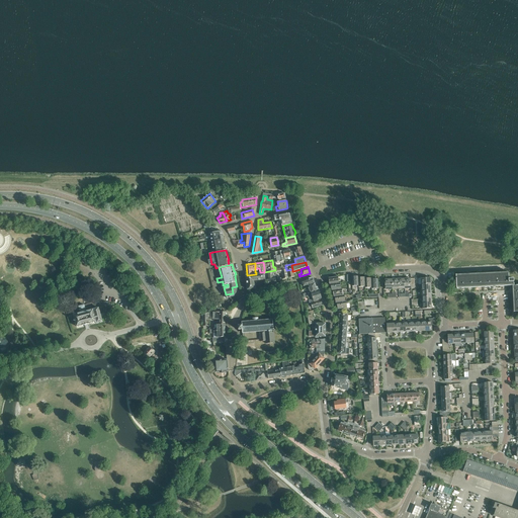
[(288,278),(288,277),(287,270),(286,270),(282,271),(281,271),(276,271),(276,273),(281,272),(283,278),(288,278)]
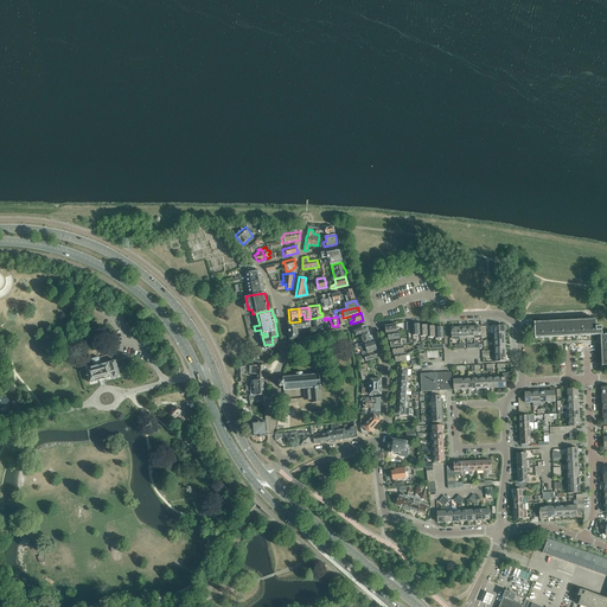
[(323,319),(313,320),(314,327),(315,334),(324,333),(324,330),(327,330),(327,326),(324,326),(323,323),(323,319)]
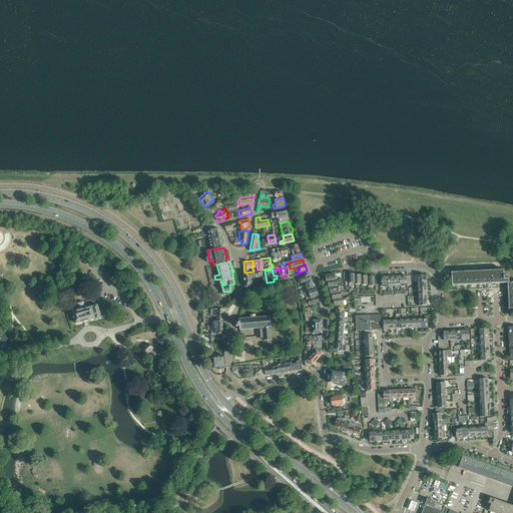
[(500,284),(507,283),(509,309),(512,308),(512,282),(509,283),(509,276),(504,276),(504,271),(503,270),(452,272),(452,286),(500,284)]
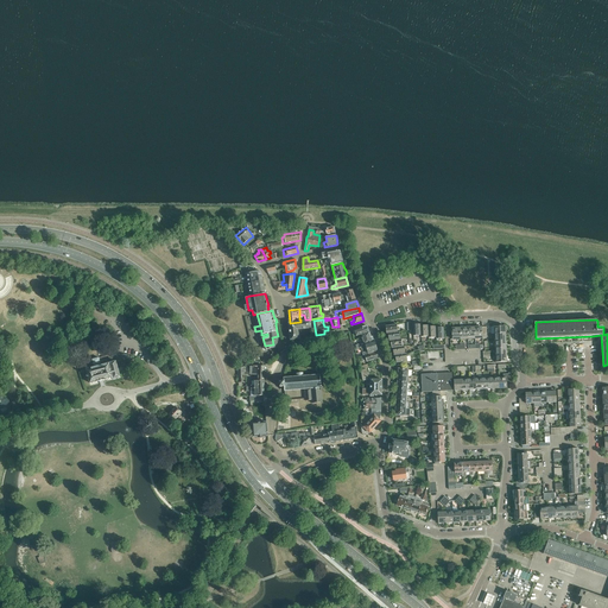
[(301,322),(290,323),(289,323),(291,340),(299,340),(298,329),(311,328),(315,328),(314,321),(310,321),(304,322),(301,322)]
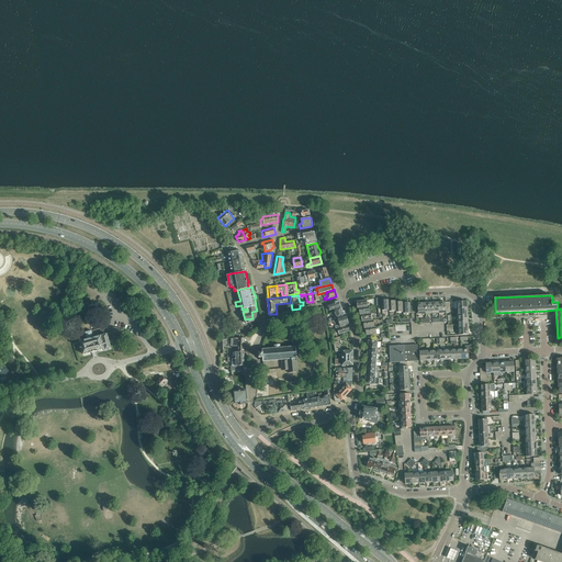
[(326,305),(326,306),(326,308),(328,308),(329,311),(335,308),(336,310),(341,307),(339,301),(327,305),(326,305)]
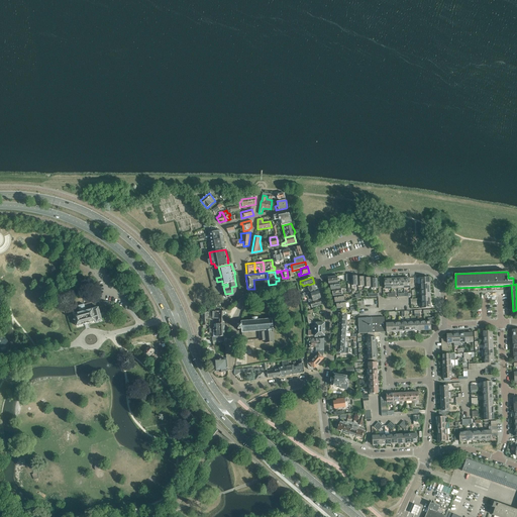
[(414,278),(403,278),(404,288),(414,287),(414,278)]
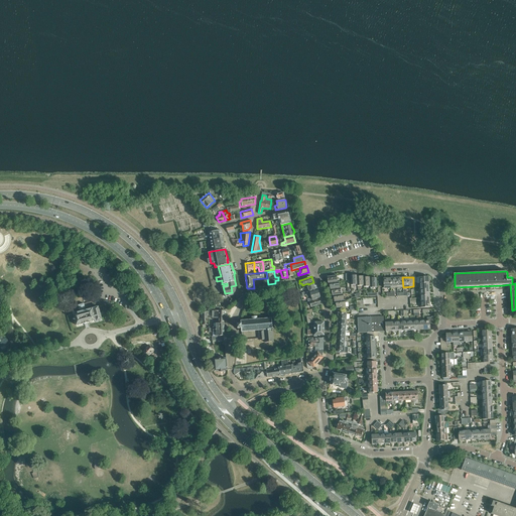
[(391,287),(391,278),(384,278),(384,280),(383,280),(383,282),(384,282),(384,287),(391,287)]
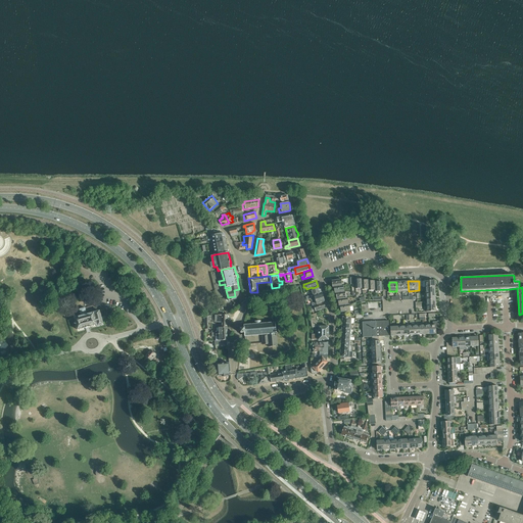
[(313,296),(322,293),(321,290),(319,290),(318,286),(313,288),(312,288),(313,293),(311,294),(310,295),(305,296),(306,299),(313,297),(313,296)]
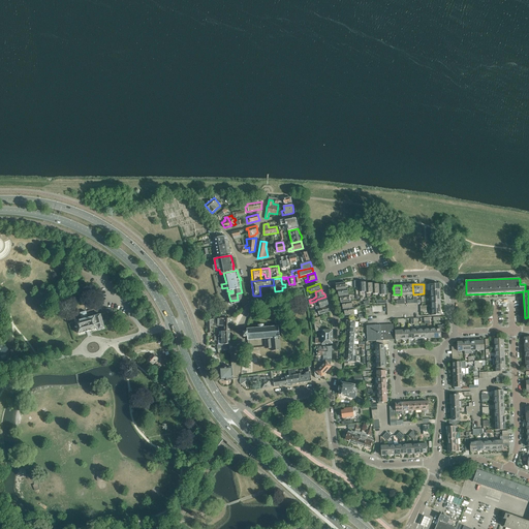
[(235,304),(241,302),(240,301),(243,300),(242,296),(242,292),(237,293),(238,300),(230,301),(230,304),(234,304),(235,304)]
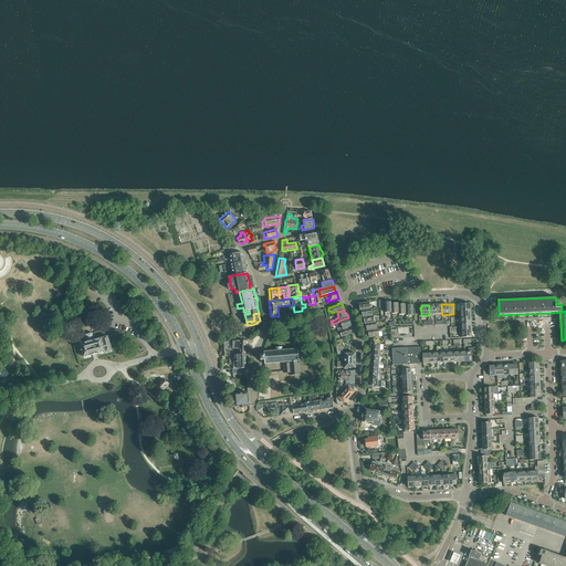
[(375,323),(374,315),(373,315),(373,316),(364,317),(365,325),(366,324),(375,323)]
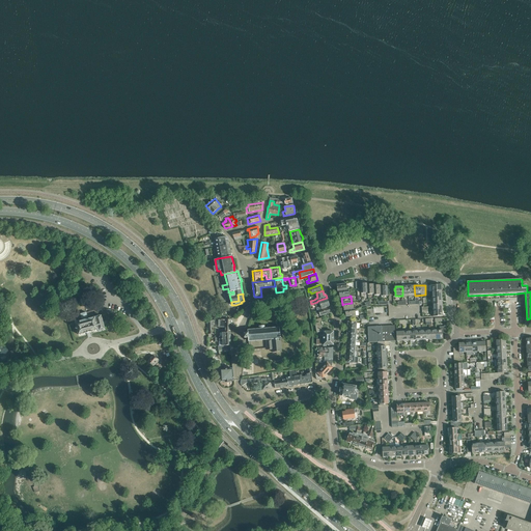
[(354,309),(353,303),(353,302),(352,303),(343,304),(344,311),(345,310),(354,309)]
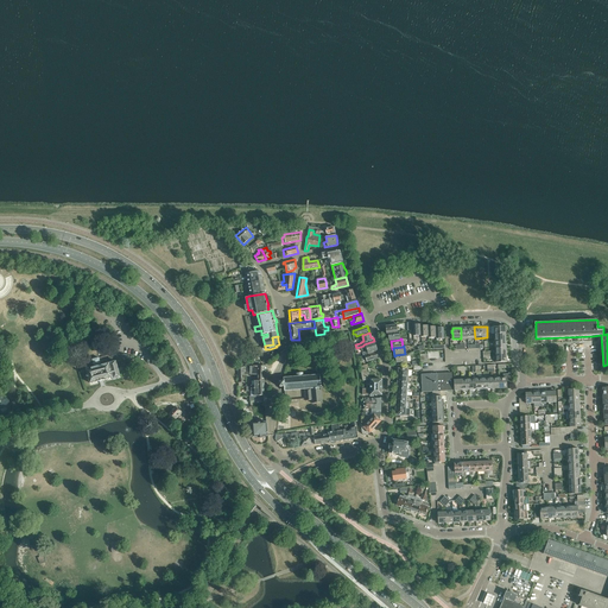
[(379,359),(378,352),(361,356),(362,360),(366,359),(367,362),(379,359)]
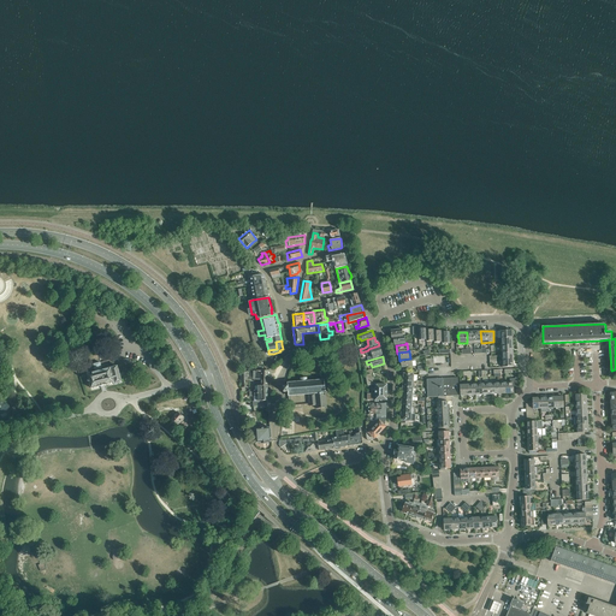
[(117,367),(116,359),(100,363),(100,362),(94,365),(95,372),(88,374),(92,389),(114,383),(114,385),(122,383),(118,366),(117,367)]
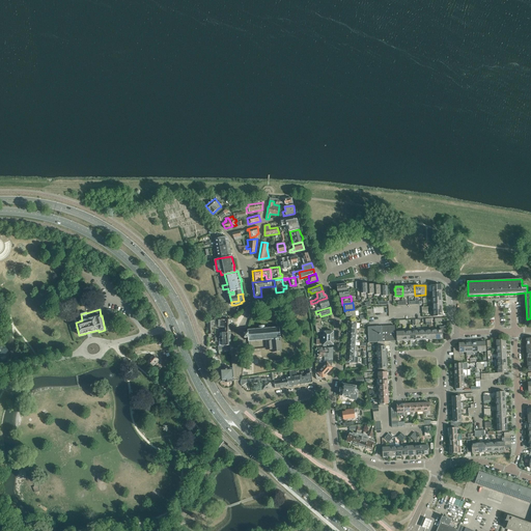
[(356,311),(355,309),(354,309),(345,310),(346,317),(359,315),(358,311),(356,311)]
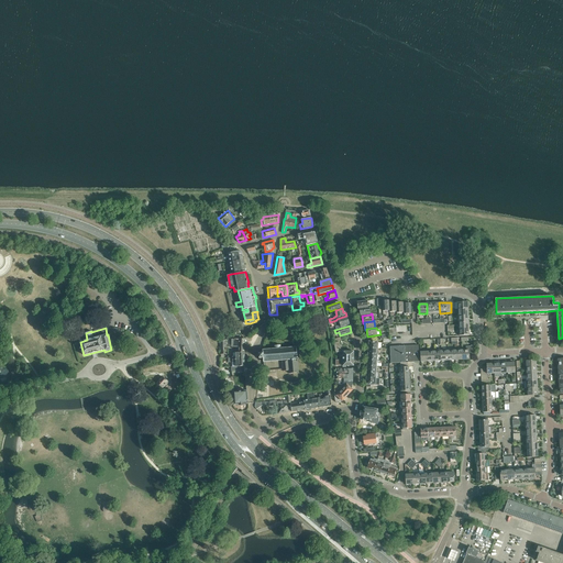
[(234,346),(235,346),(235,352),(245,352),(245,339),(243,339),(242,339),(239,339),(234,339),(234,346)]
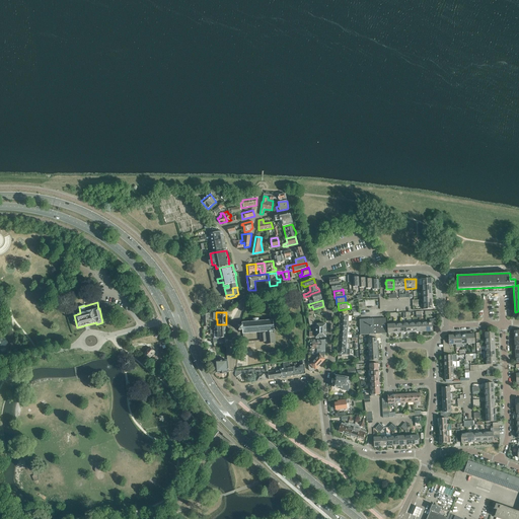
[(253,321),(242,322),(242,325),(239,325),(239,324),(238,324),(238,325),(237,325),(237,326),(238,326),(239,329),(237,329),(237,330),(239,330),(239,332),(240,332),(240,330),(242,330),(243,334),(261,331),(262,342),(267,342),(267,344),(275,344),(274,330),(275,330),(273,319),(268,320),(266,320),(258,321),(258,318),(253,318),(253,321)]
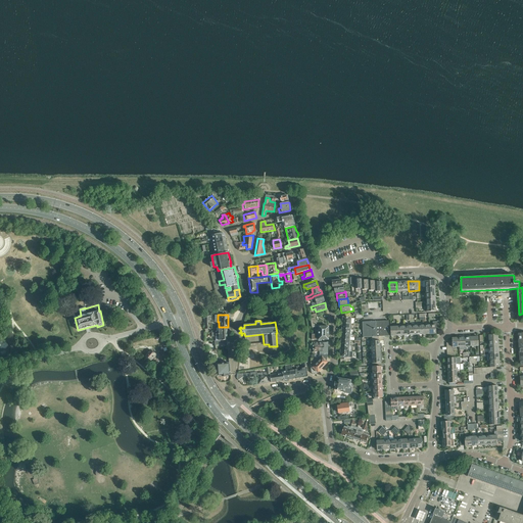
[(363,322),(363,330),(363,337),(372,337),(379,336),(389,336),(389,321),(388,321),(363,322)]
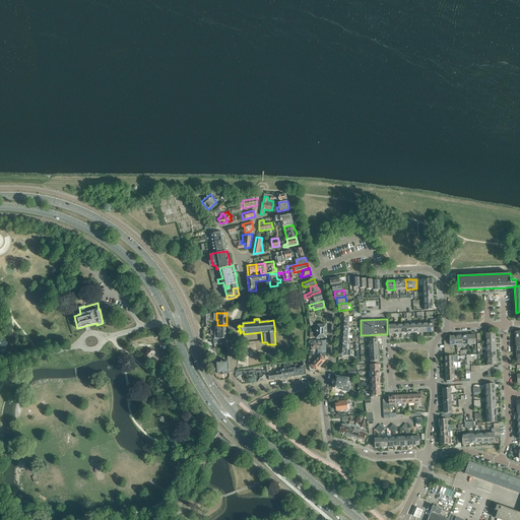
[(431,323),(427,323),(427,332),(434,332),(434,328),(437,327),(437,320),(431,320),(431,323)]
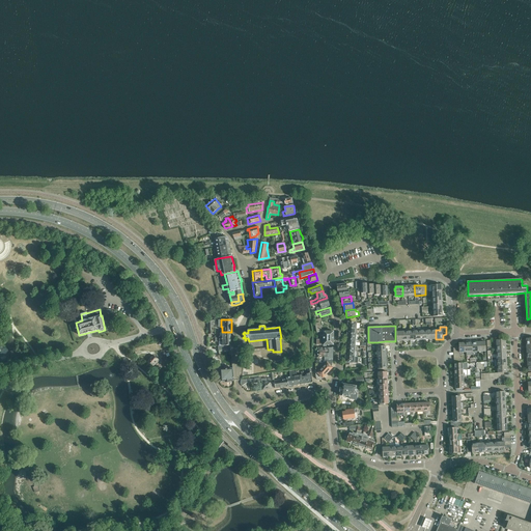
[(334,345),(334,332),(324,332),(324,339),(316,339),(316,344),(334,345)]
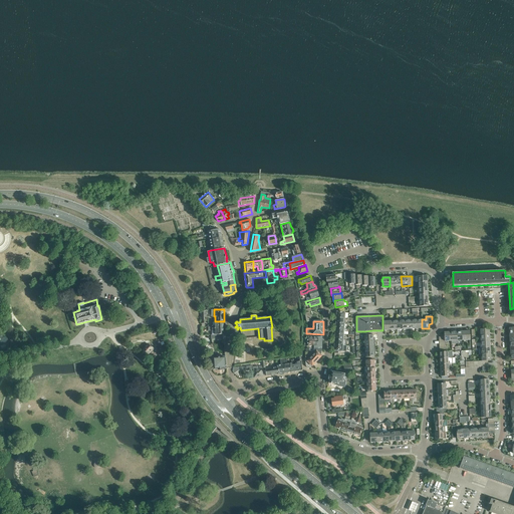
[(372,335),(372,330),(365,331),(365,335),(364,335),(365,340),(375,340),(375,337),(373,337),(373,334),(372,335)]
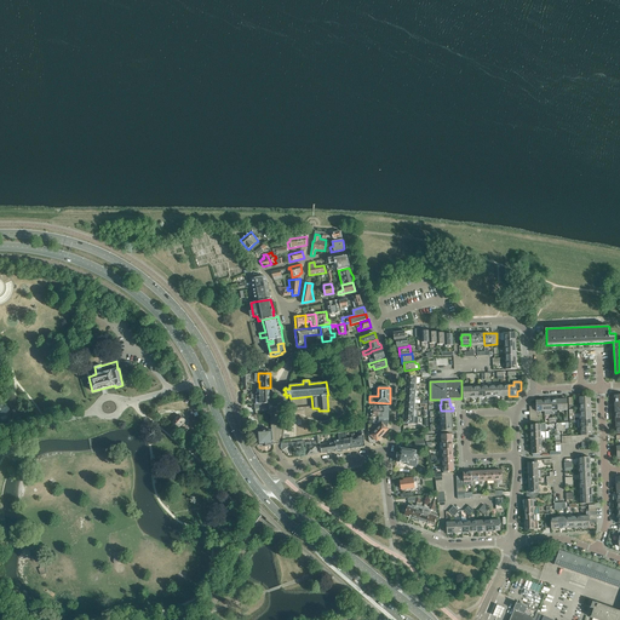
[(379,418),(373,418),(373,420),(388,420),(389,407),(380,407),(379,407),(379,418)]
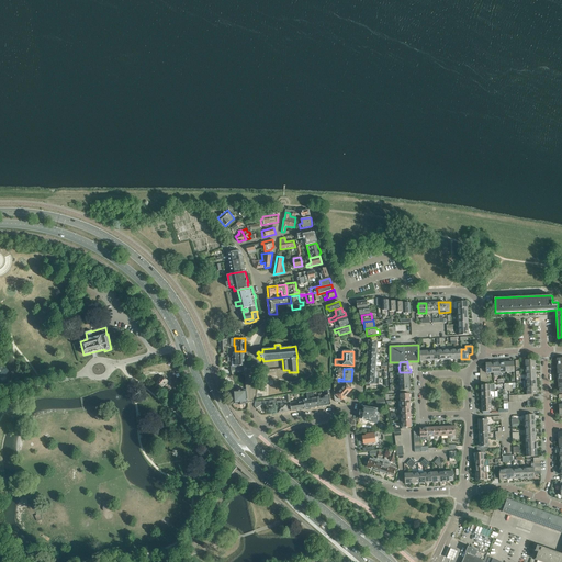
[(156,383),(160,388),(161,388),(164,385),(169,391),(171,389),(166,384),(168,382),(163,377),(156,383)]
